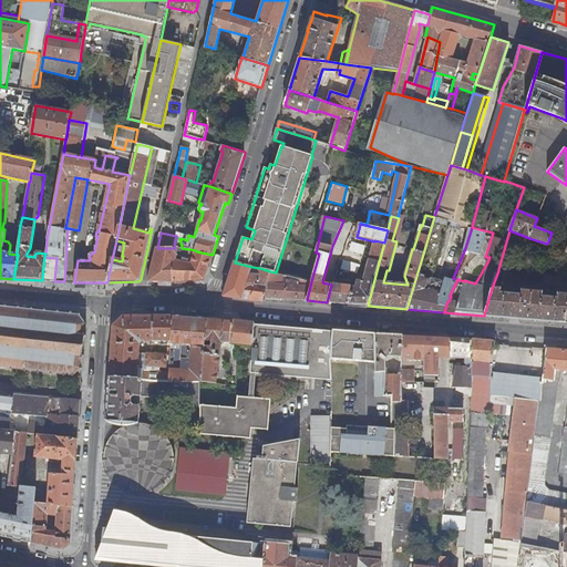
[(183,263),(183,258),(181,258),(179,260),(177,260),(178,248),(182,248),(182,246),(179,239),(175,240),(174,248),(157,248),(148,281),(172,281),(174,269),(182,270),(183,264),(183,263)]
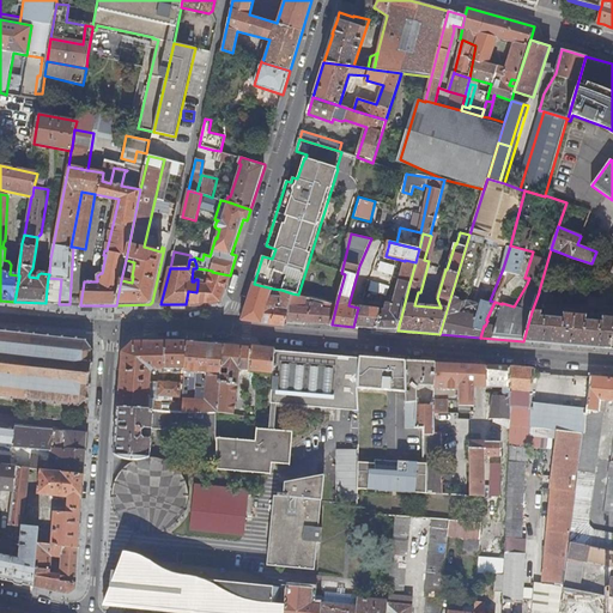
[(134,262),(126,260),(121,280),(132,283),(133,277),(132,277),(134,262)]
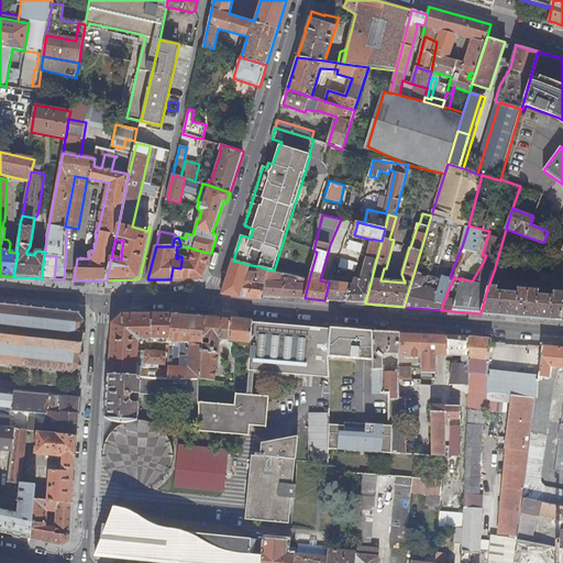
[(376,261),(382,241),(372,239),(372,240),(366,258),(376,261)]
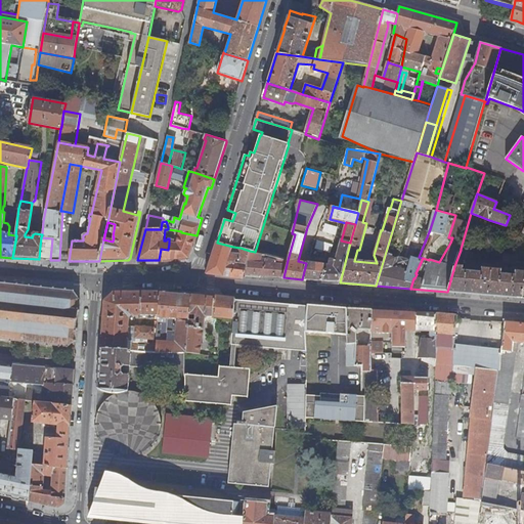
[(178,241),(175,239),(175,244),(178,244),(177,259),(188,258),(197,235),(181,232),(178,241)]
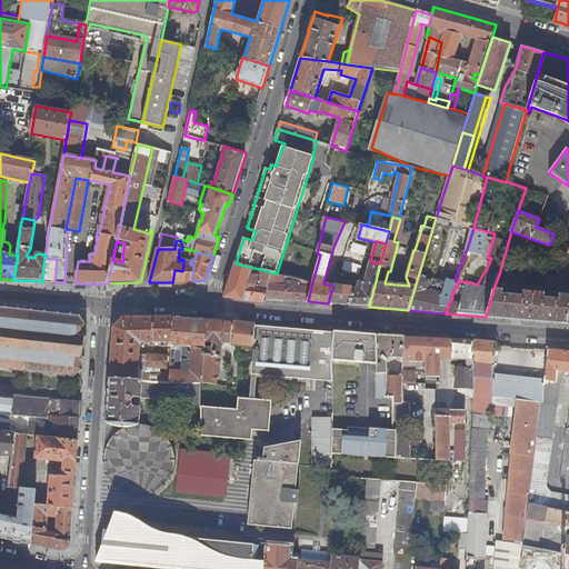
[(190,265),(190,260),(183,259),(183,263),(183,265),(182,271),(175,270),(172,282),(176,282),(192,281),(193,265),(190,265)]
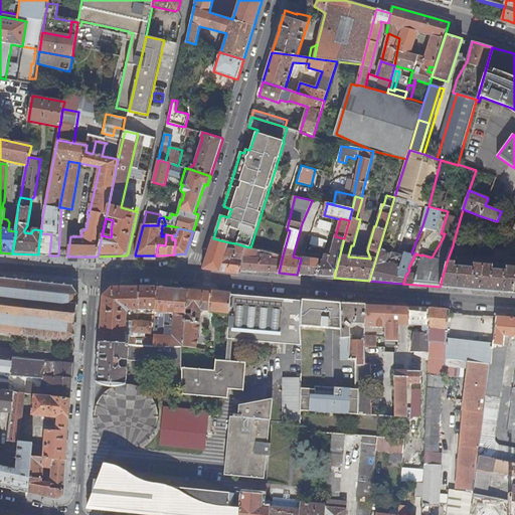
[(316,277),(334,278),(344,238),(335,236),(330,256),(325,255),(323,261),(319,261),(316,277)]
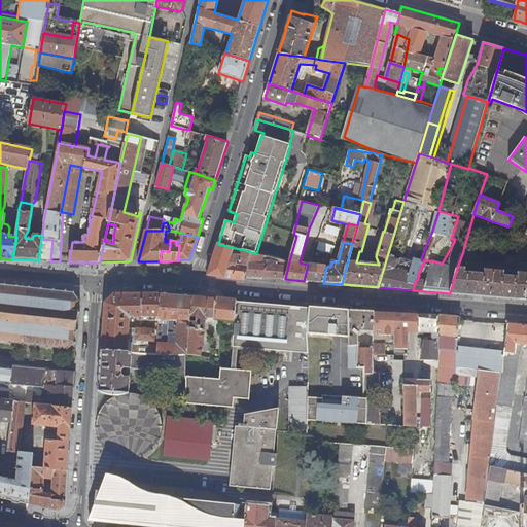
[(245,281),(246,276),(251,252),(242,249),(241,255),(233,255),(235,248),(218,244),(208,275),(245,281)]
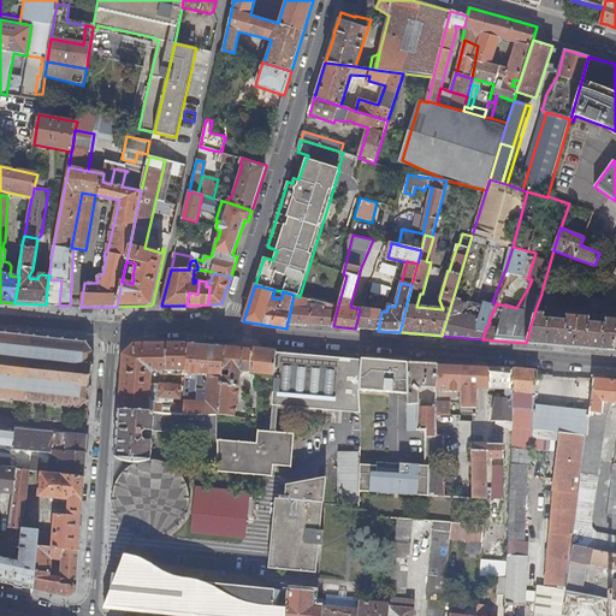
[(333,326),(338,306),(300,296),(294,295),(288,323),(333,326)]
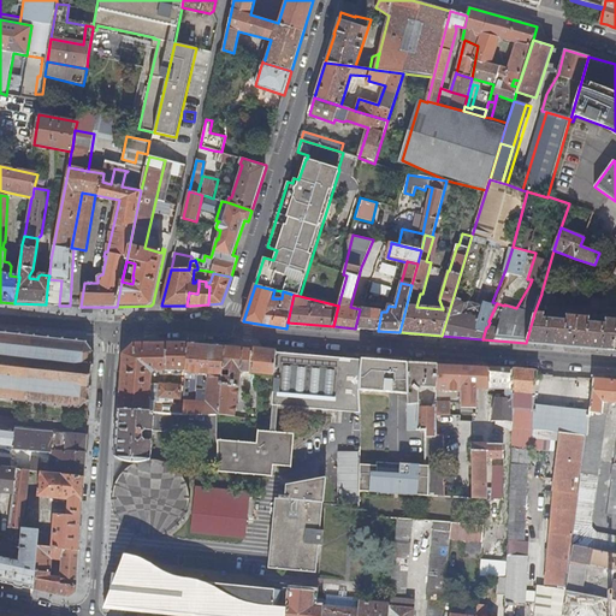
[(593,300),(592,309),(605,309),(606,301),(593,300)]
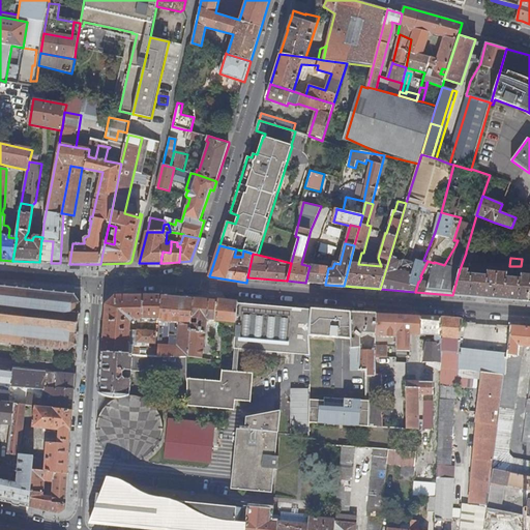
[(305,283),(325,285),(328,268),(310,265),(310,266),(305,283)]
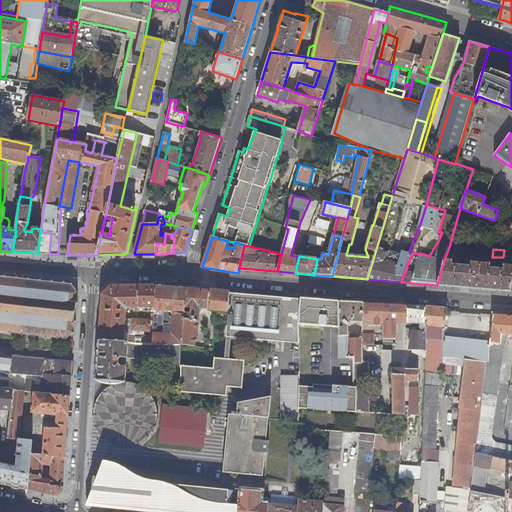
[(452,261),(444,260),(437,285),(511,291),(511,265),(504,265),(504,269),(490,268),(490,264),(472,262),(471,267),(452,265),(452,261)]
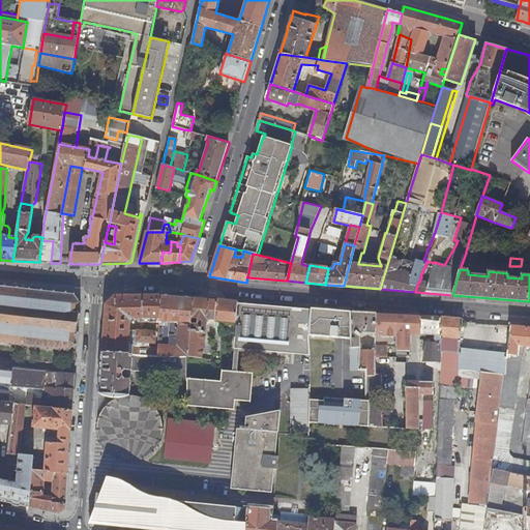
[(0,345),(0,346),(0,344),(10,345),(10,347),(12,347),(12,346),(23,347),(23,348),(25,348),(25,347),(35,348),(35,350),(37,350),(37,348),(48,349),(48,351),(50,351),(50,350),(59,351),(59,352),(61,352),(62,351),(67,352),(67,353),(69,352),(69,350),(76,347),(78,347),(78,345),(77,345),(78,334),(79,334),(79,332),(78,333),(80,316),(81,316),(81,314),(80,314),(81,304),(82,304),(81,302),(80,302),(76,296),(76,295),(75,294),(74,295),(68,295),(68,293),(66,293),(66,294),(56,293),(56,291),(54,291),(54,293),(43,292),(43,290),(41,290),(41,291),(31,290),(31,289),(29,288),(29,290),(19,289),(19,287),(17,287),(17,289),(7,288),(7,286),(5,286),(4,288),(0,287),(0,345)]
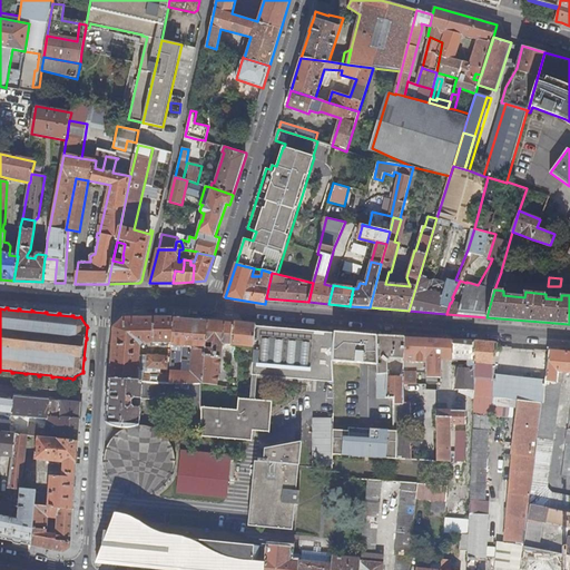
[(114,328),(110,381),(144,382),(145,372),(148,372),(148,369),(167,370),(168,357),(140,356),(141,347),(145,344),(173,344),(175,320),(166,318),(125,318),(114,328)]
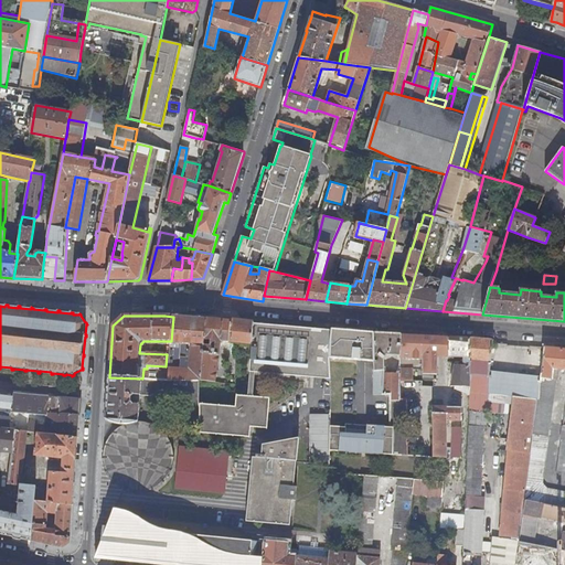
[(201,382),(206,319),(173,317),(171,341),(171,348),(183,349),(183,344),(185,344),(185,347),(191,347),(190,370),(170,368),(170,372),(169,380),(191,381),(201,382)]
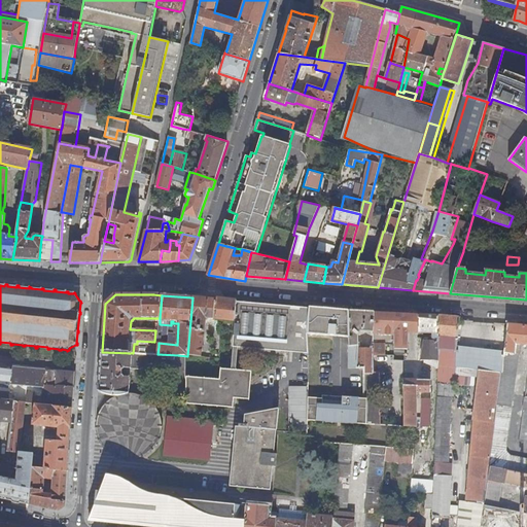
[(216,300),(215,300),(192,297),(187,356),(190,356),(202,357),(206,331),(206,319),(216,320),(216,319),(217,315),(214,315),(216,300)]
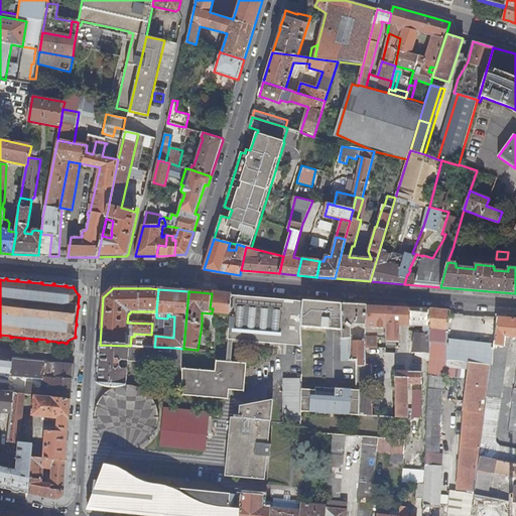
[(231,294),(231,293),(211,291),(211,293),(212,293),(210,308),(213,308),(212,312),(216,313),(229,314),(231,294)]
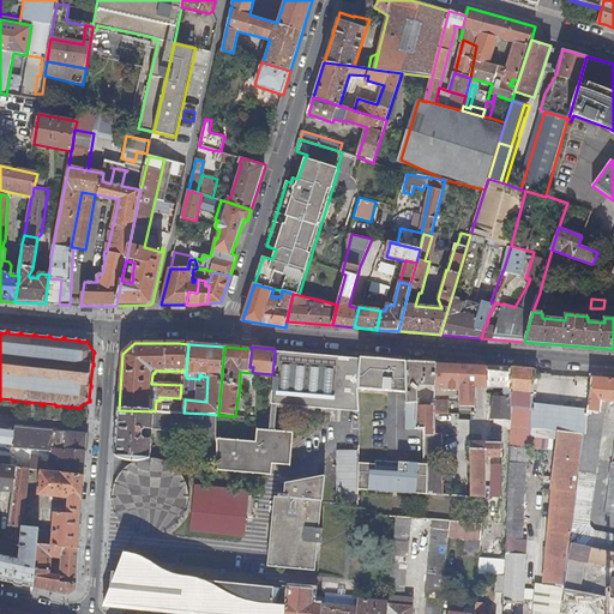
[(270,405),(359,413),(359,410),(360,387),(361,359),(277,351),(275,350),(272,374),(270,405)]
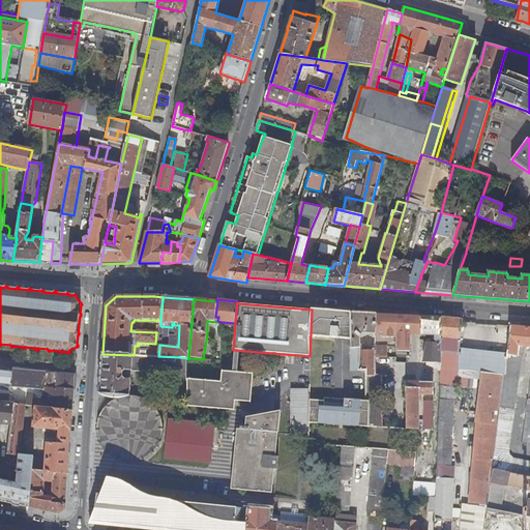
[(351,340),(351,313),(312,308),(312,310),(311,334),(327,336),(351,340)]
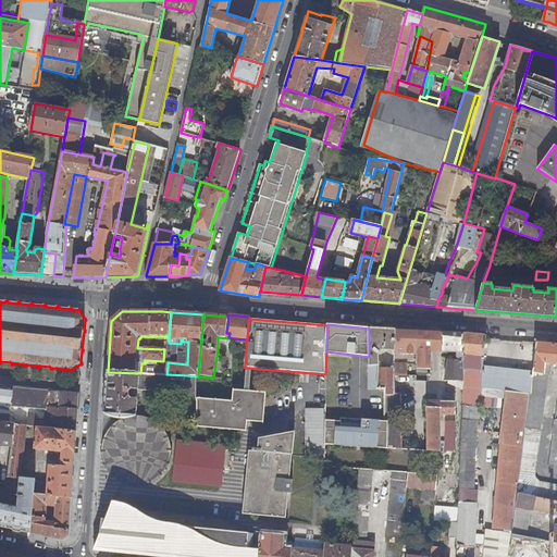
[(395,351),(396,330),(369,329),(369,357),(369,366),(379,366),(380,354),(382,350),(395,351)]
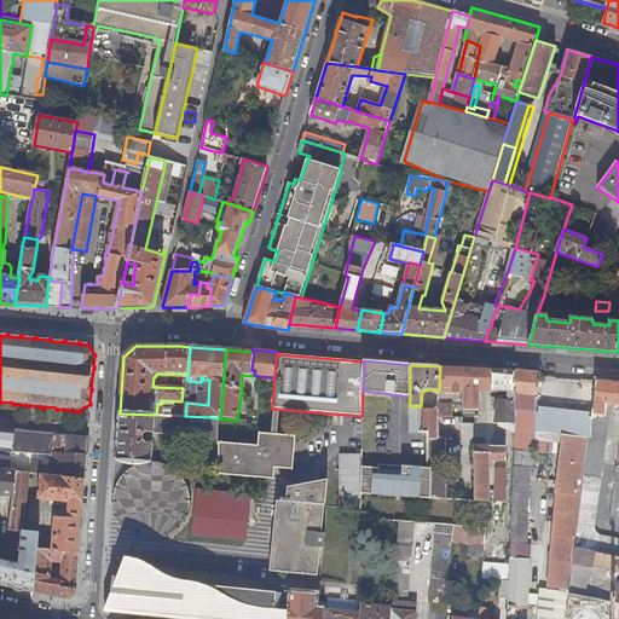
[(480,391),(491,391),(491,369),(479,369),(440,366),(439,391),(438,395),(441,397),(439,410),(439,417),(451,417),(451,408),(463,409),(462,412),(474,411),(474,415),(479,415),(480,391)]
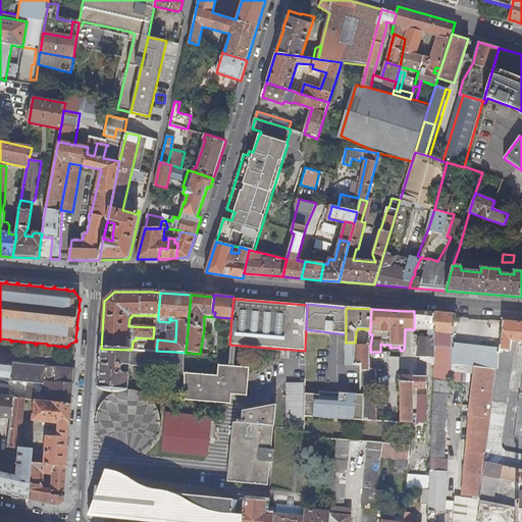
[(422,360),(434,366),(434,347),(434,313),(414,311),(414,329),(428,330),(428,337),(420,337),(417,357),(422,357),(422,360)]
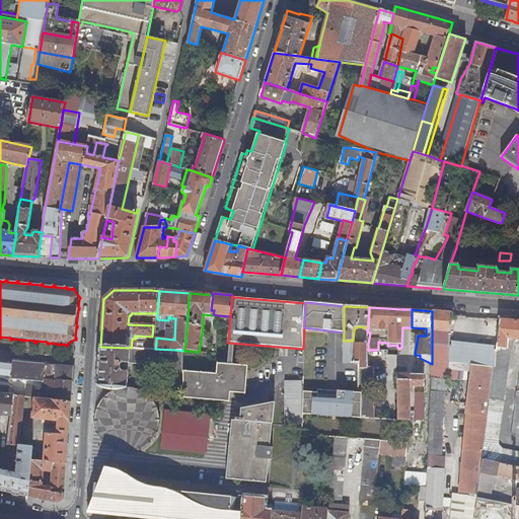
[(467,381),(470,382),(493,384),(495,367),(446,362),(449,341),(453,313),(432,311),(432,345),(432,364),(431,377),(447,379),(462,381),(467,381)]
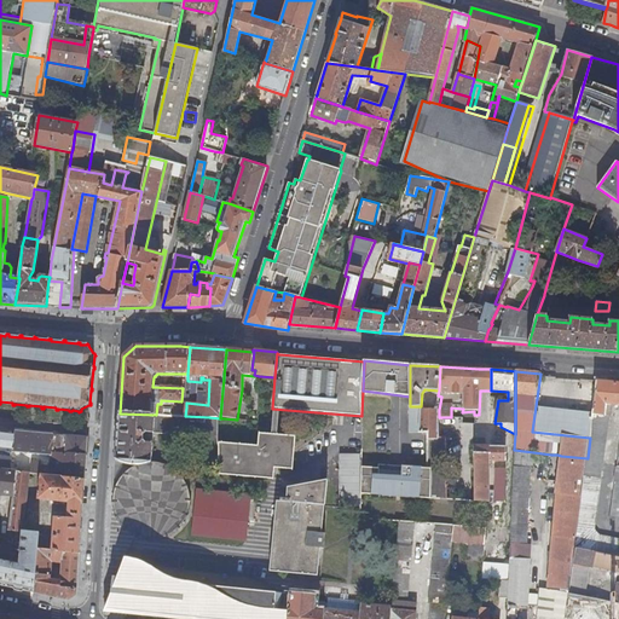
[(590,438),(588,458),(583,498),(576,548),(618,556),(618,539),(600,537),(595,530),(602,478),(601,478),(609,417),(611,417),(612,405),(618,405),(618,382),(597,381),(594,412),(590,438)]
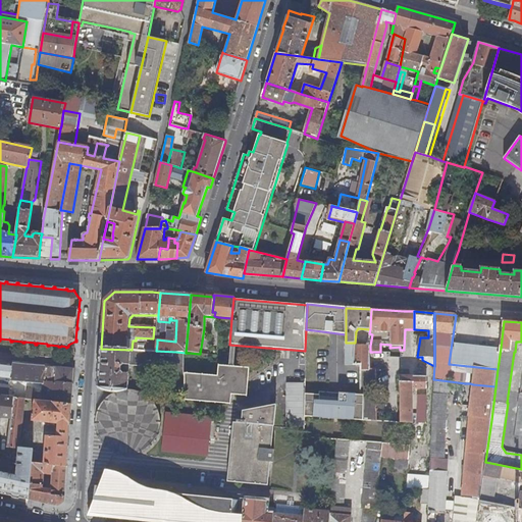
[(319,393),(305,393),(305,418),(364,420),(365,395),(361,395),(361,365),(354,365),(355,346),(355,343),(346,343),(346,365),(360,366),(360,390),(319,389),(319,393)]
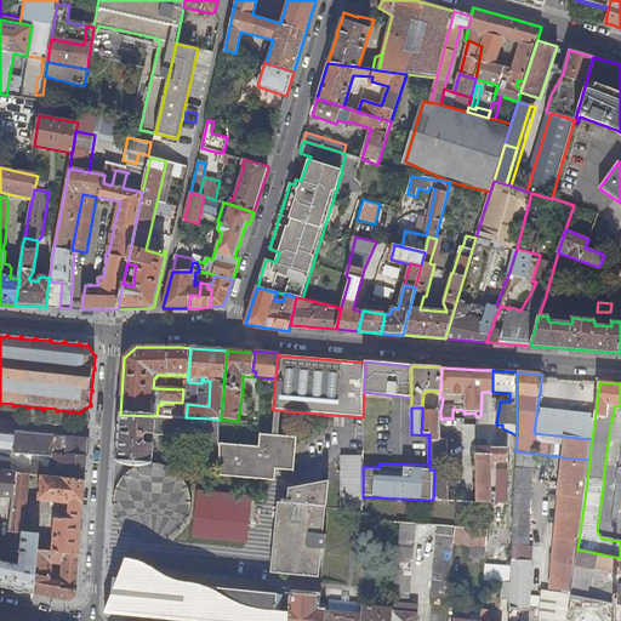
[(534,433),(592,439),(596,414),(537,408),(534,433)]
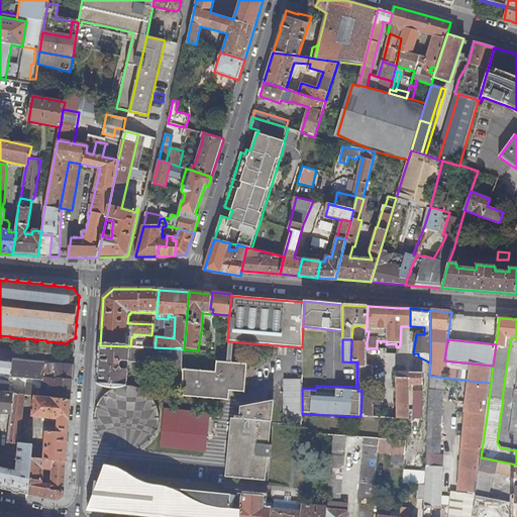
[(360,416),(374,417),(373,372),(373,366),(367,366),(367,348),(367,342),(351,342),(350,362),(357,362),(357,391),(362,391),(360,416)]
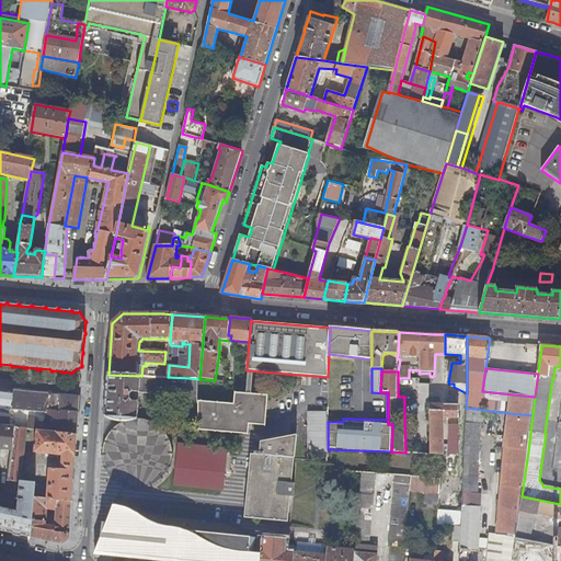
[(109,375),(105,416),(138,419),(140,393),(199,398),(199,379),(190,378),(168,377),(156,377),(149,376),(141,376),(109,375)]
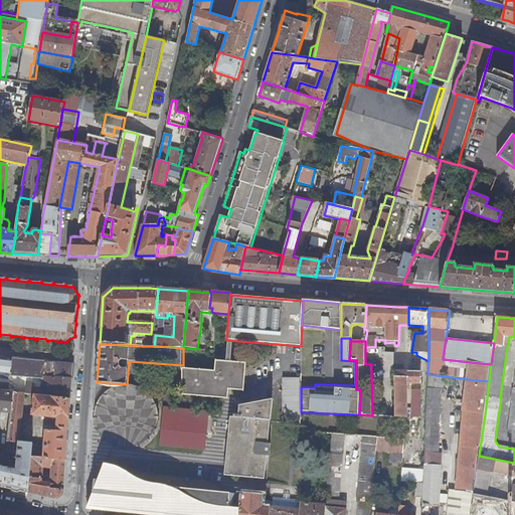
[(0,390),(10,392),(11,382),(0,380),(0,374),(11,376),(13,359),(0,357),(0,390)]
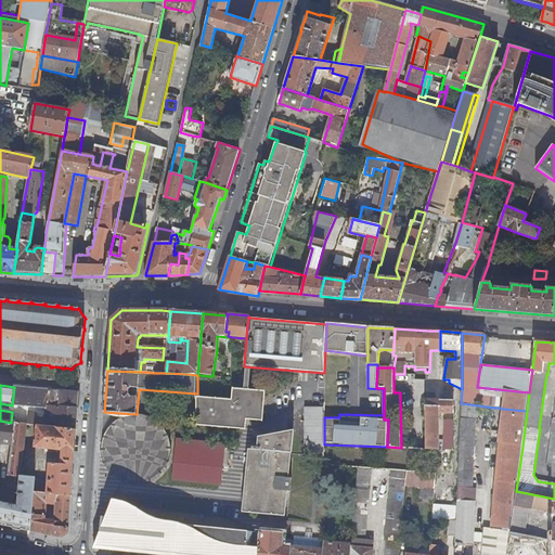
[(79,392),(14,387),(12,405),(47,409),(46,418),(44,427),(76,431),(78,399),(79,392)]
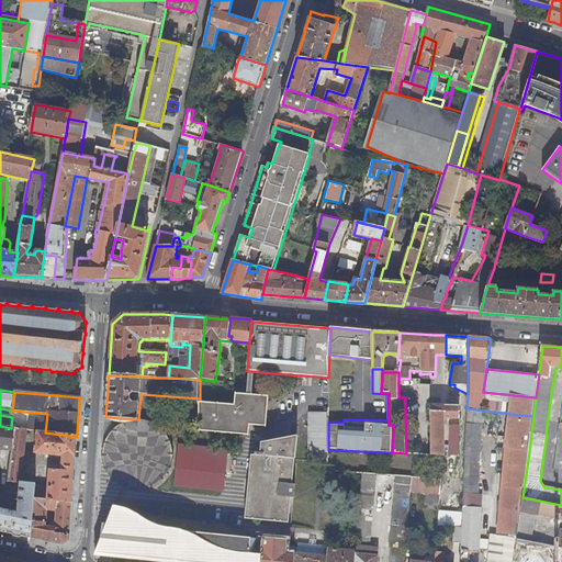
[(200,403),(199,424),(199,430),(240,434),(245,395),(235,394),(235,406),(200,403)]
